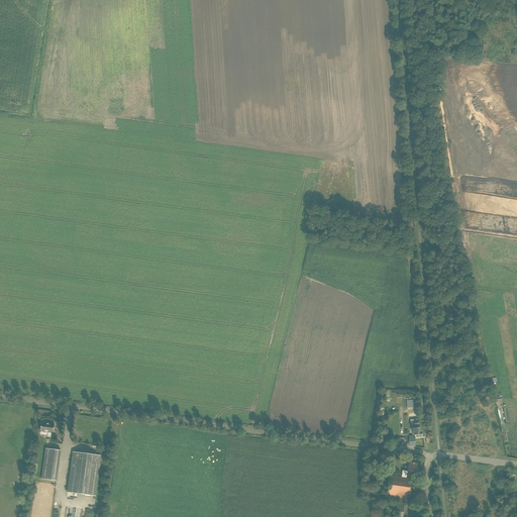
[(412,406),(411,398),(403,398),(403,406),(412,406)]
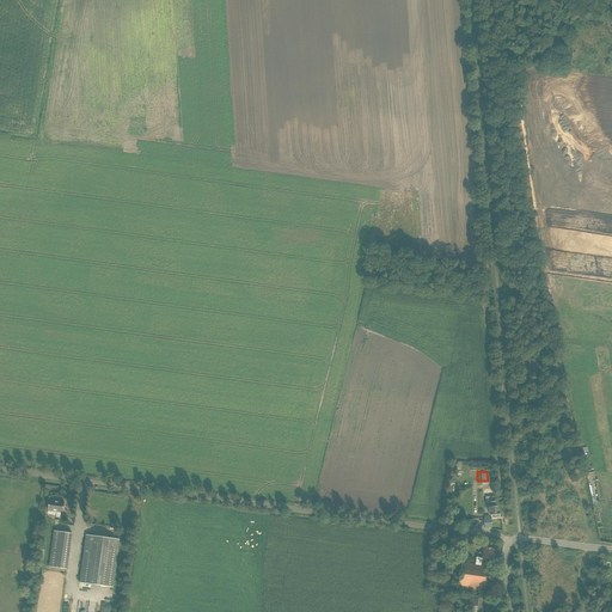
[(495,496),(485,497),(487,508),(488,508),(489,513),(490,513),(491,518),(500,516),(499,510),(497,510),(497,507),(496,507),(495,496)]
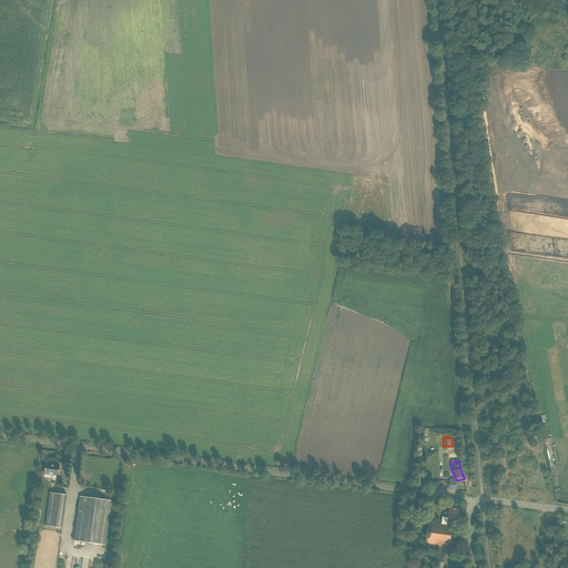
[(46,464),(44,475),(52,476),(51,480),(56,480),(57,476),(58,476),(60,466),(46,464)]
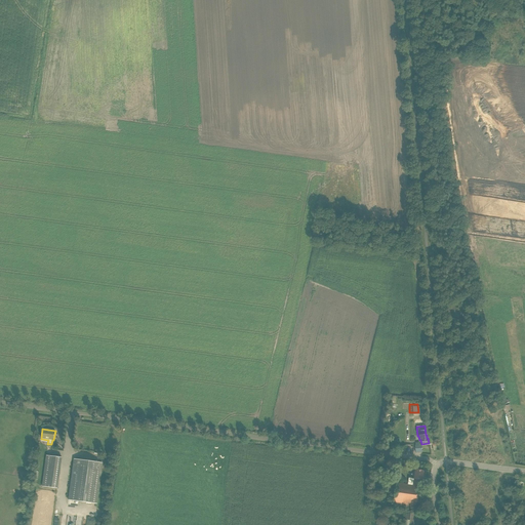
[(42,486),(57,488),(62,457),(46,455),(42,486)]
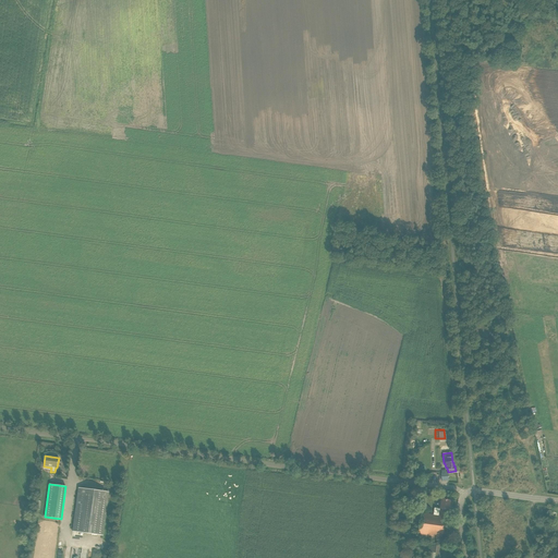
[(79,488),(72,532),(102,535),(109,493),(79,488)]
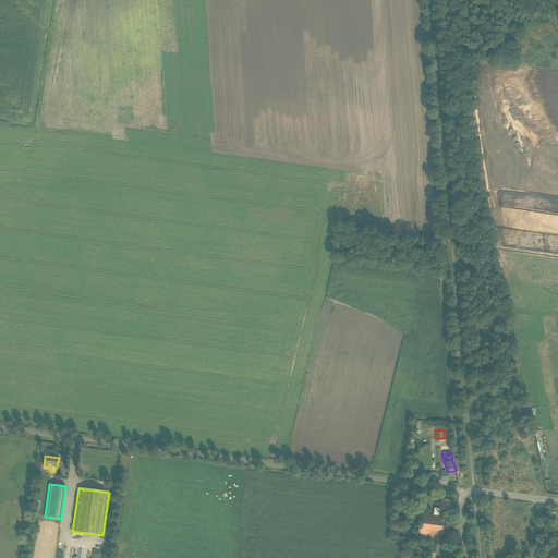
[(436,541),(437,541),(443,541),(446,517),(443,517),(444,510),(449,510),(450,500),(441,499),(440,505),(439,509),(437,509),(436,516),(421,513),(417,537),(436,540),(436,541)]
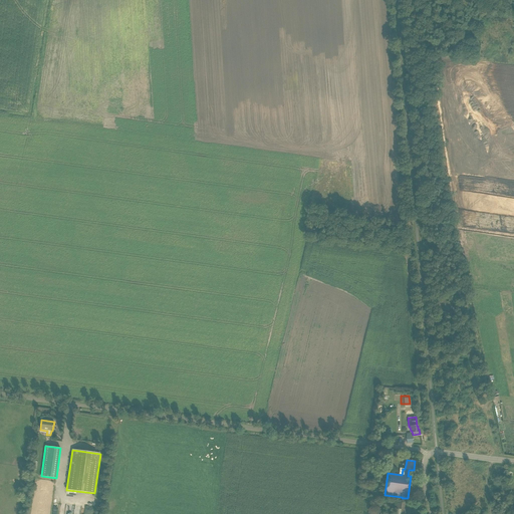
[(405,513),(407,502),(397,501),(395,513),(405,513)]
